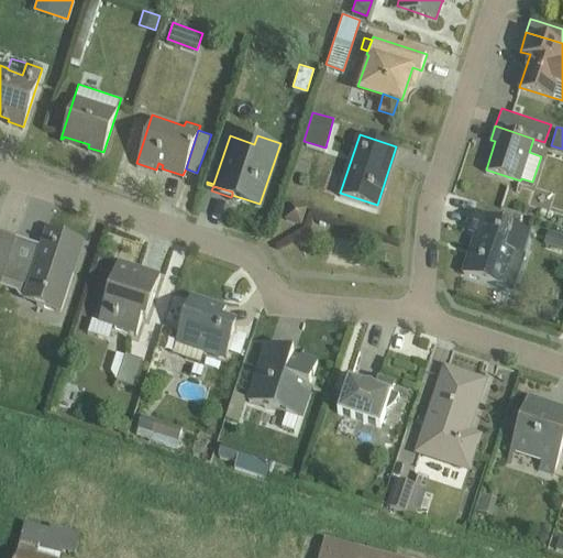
[(291,201),(286,216),(301,221),(307,206),(291,201)]
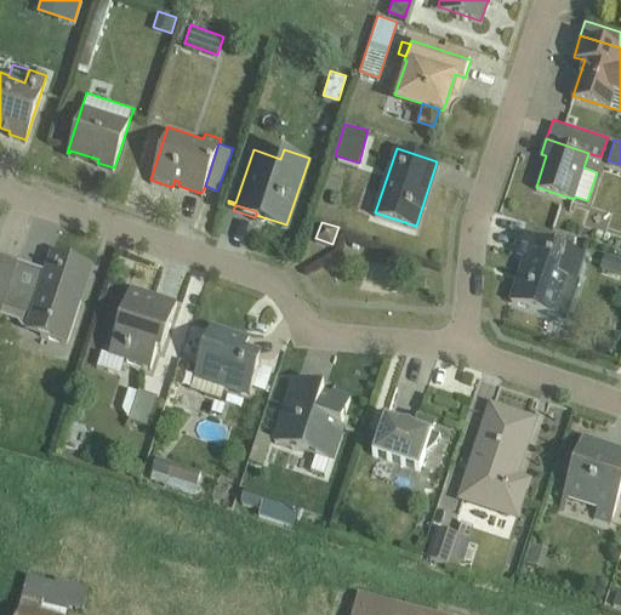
[(569,275),(577,278),(586,251),(524,231),(518,251),(527,254),(511,299),(550,311),(556,291),(562,294),(569,275)]
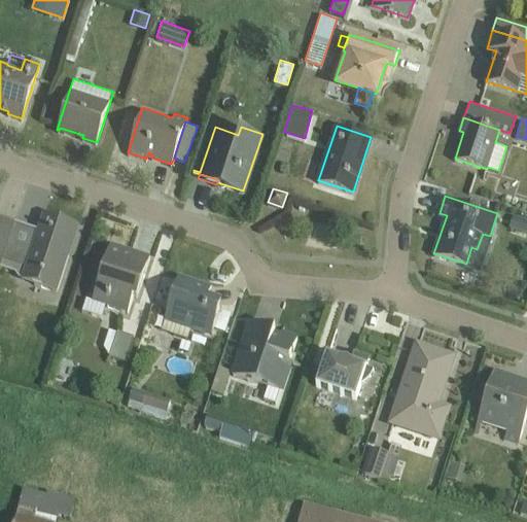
[(14,219),(0,263),(0,265),(13,270),(21,277),(57,289),(69,251),(63,249),(72,221),(43,211),(38,227),(14,219)]
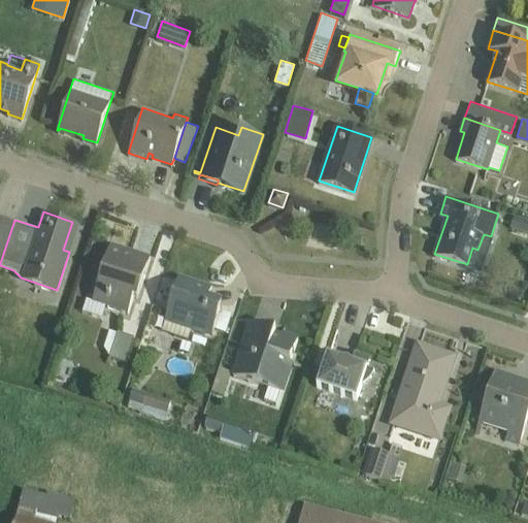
[(527,218),(514,214),(510,225),(527,230),(527,228),(527,218)]
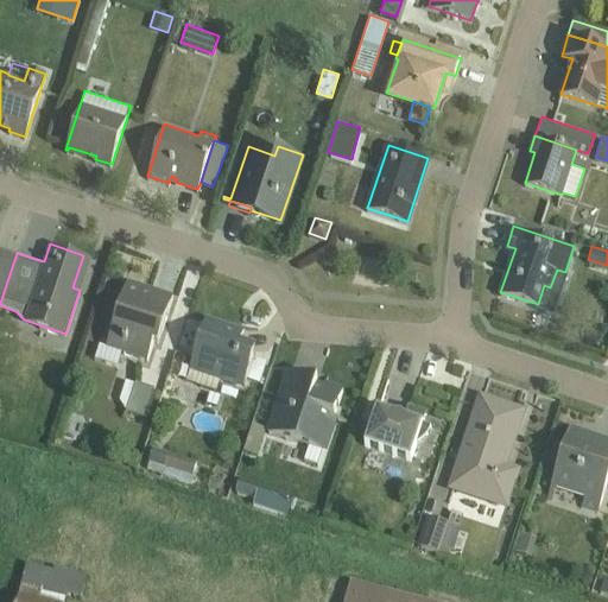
[(0,303),(17,253),(0,247),(0,303)]
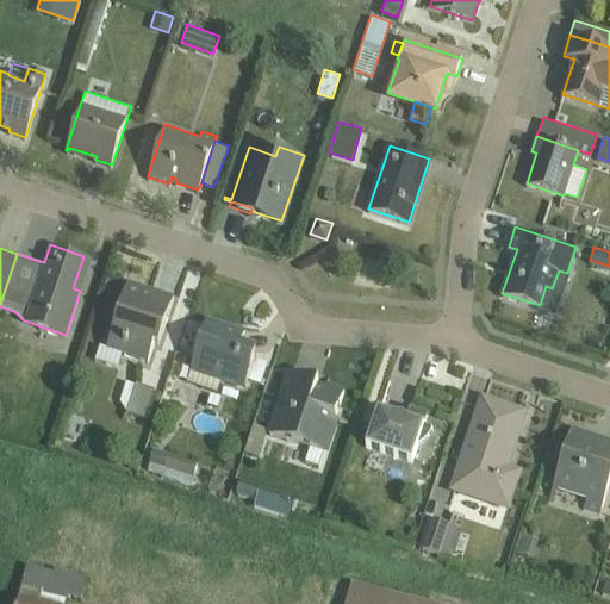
[(73,288),(80,291),(92,259),(83,256),(73,288)]
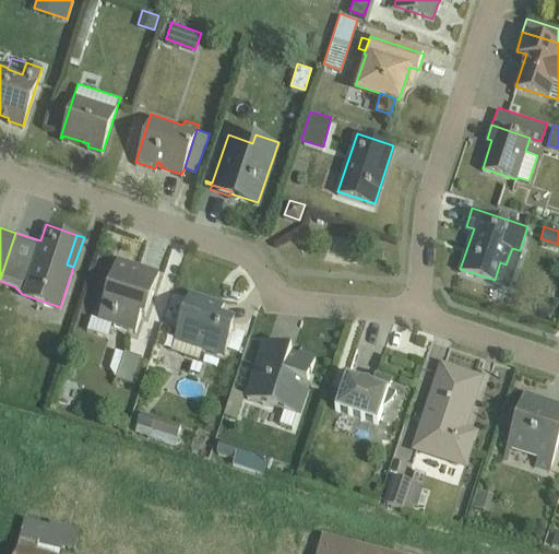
[(500,262),(495,280),(494,283),(508,287),(520,250),(512,248),(506,264),(500,262)]
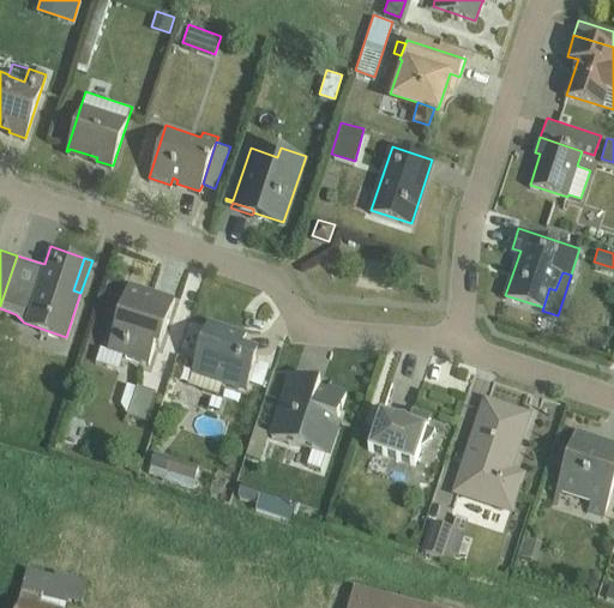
[(113,330),(107,349),(148,362),(155,343),(160,344),(175,296),(156,290),(155,296),(145,293),(146,288),(125,282),(110,329),(113,330)]
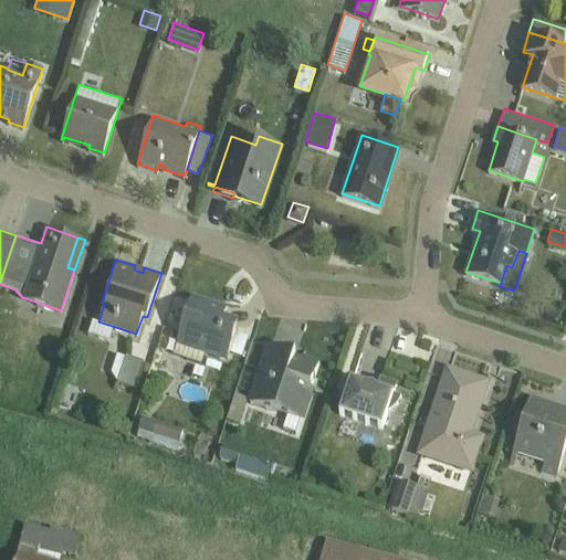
[(177,341),(206,351),(227,358),(229,349),(236,330),(236,326),(233,324),(222,319),(228,305),(192,294),(177,341)]
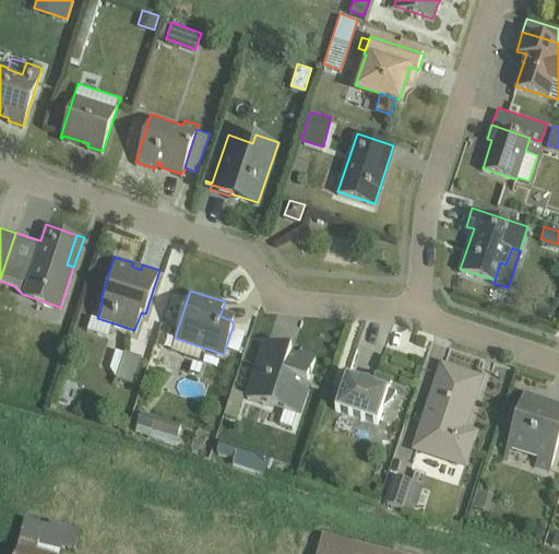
[(233,327),(226,345),(239,350),(246,330),(233,327)]
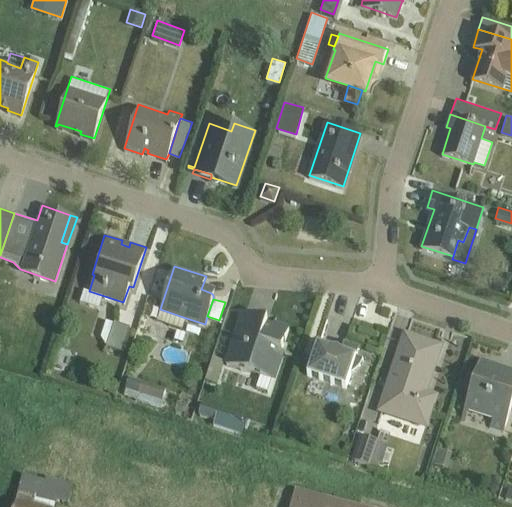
[(240,310),(224,361),(275,378),(285,350),(281,348),(289,326),(274,321),(277,311),(276,311),(270,326),(265,325),(267,317),(230,305),(229,307),(240,310)]
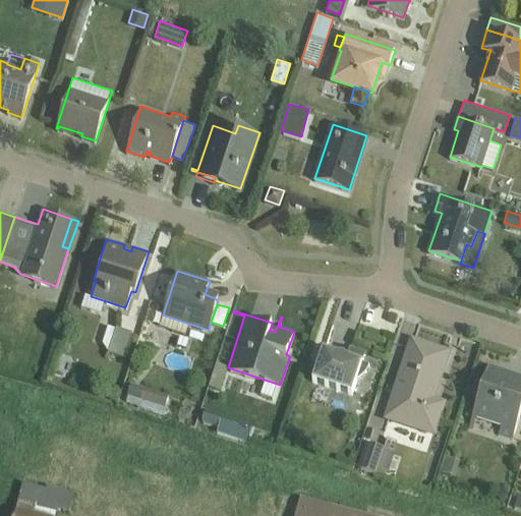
[(189,324),(163,314),(160,325),(186,333),(189,324)]
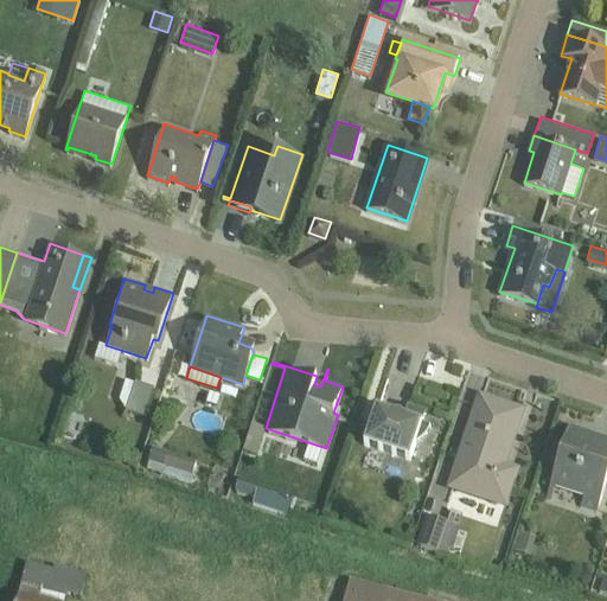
[(126,378),(120,396),(126,409),(145,414),(153,385),(135,379),(135,382),(126,378)]
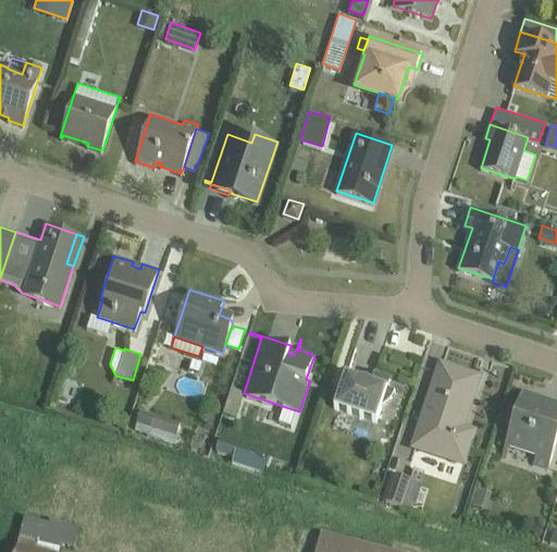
[(442,363),(413,446),(465,464),(478,427),(461,421),(477,375),(442,363)]
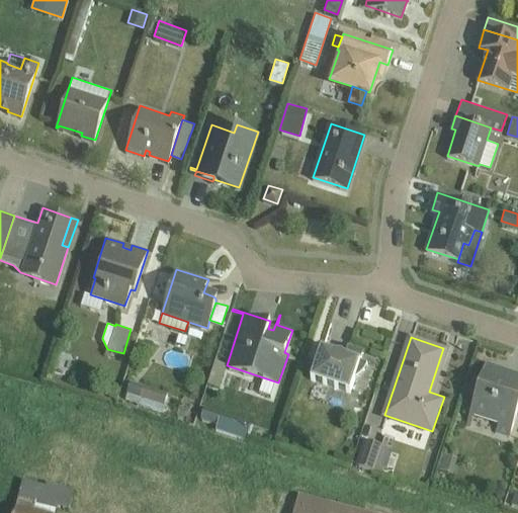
[(343,357),(320,349),(311,376),(350,389),(354,374),(358,373),(363,367),(367,361),(360,358),(363,349),(348,344),(345,353),(343,357)]
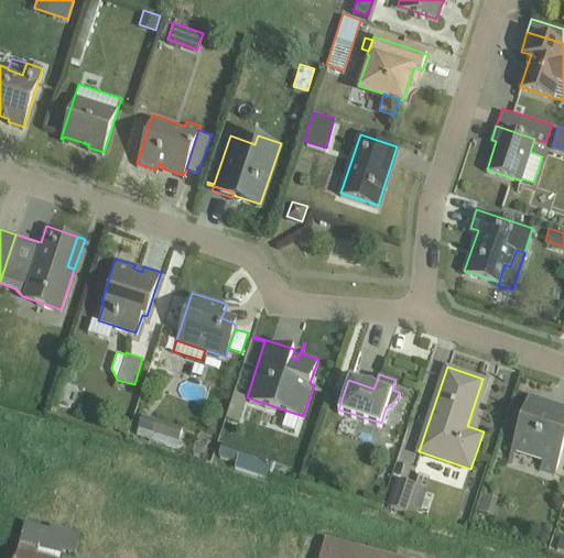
[(373,389),(376,384),(370,382),(366,381),(349,375),(348,380),(373,389)]
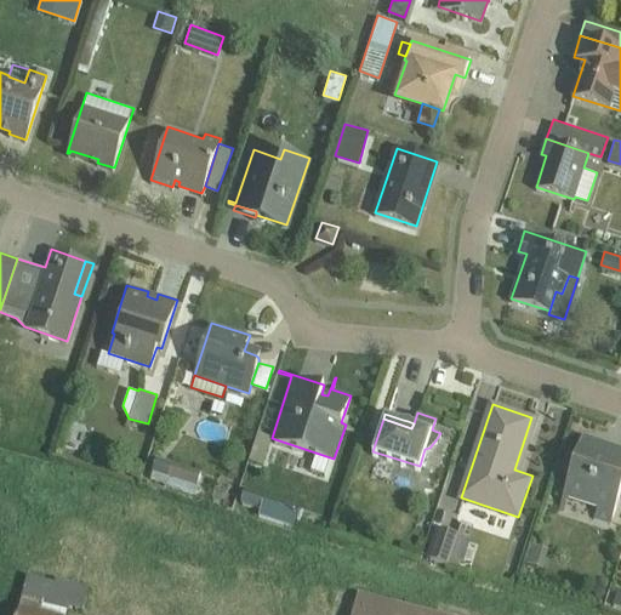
[(582,434),(558,506),(563,508),(567,496),(597,506),(593,514),(610,520),(620,487),(620,449),(582,437),(584,434),(582,434)]
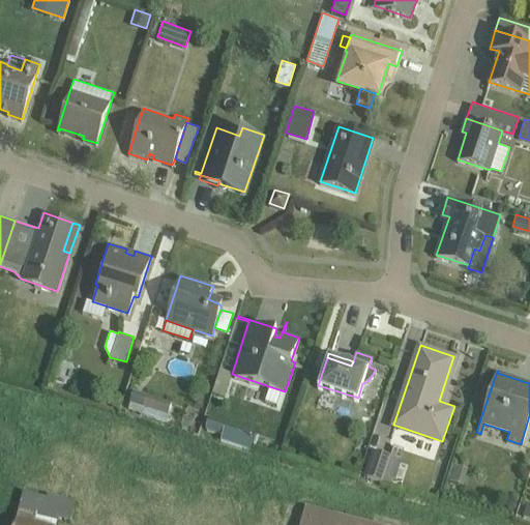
[(134,388),(128,406),(168,418),(170,412),(169,411),(171,402),(134,388)]
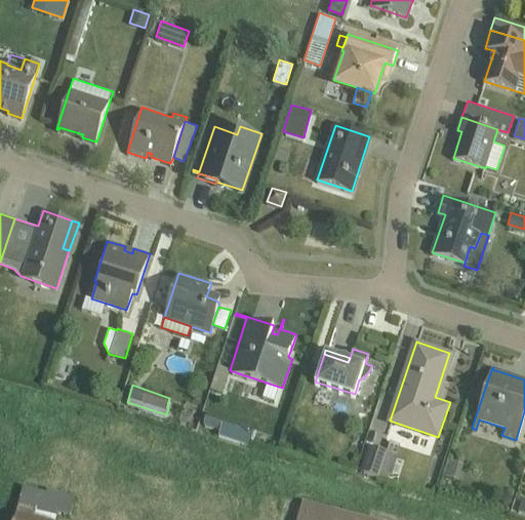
[(207,410),(203,422),(219,428),(217,433),(249,443),(254,428),(207,410)]
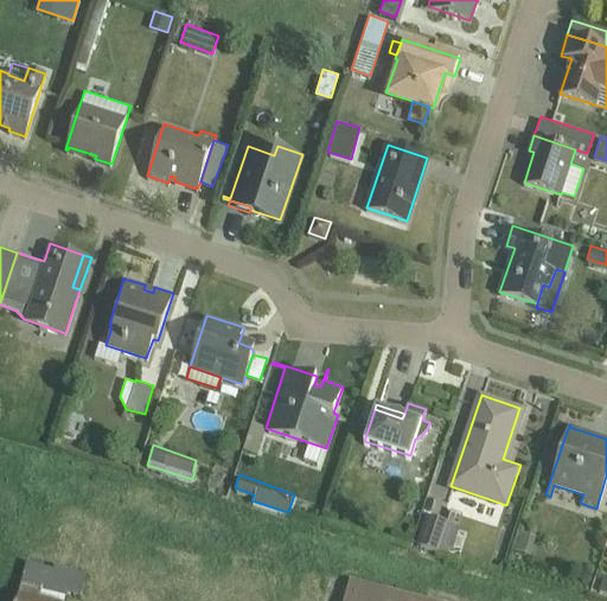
[(427,513),(417,542),(439,550),(440,547),(448,549),(449,545),(452,547),(459,524),(427,513)]
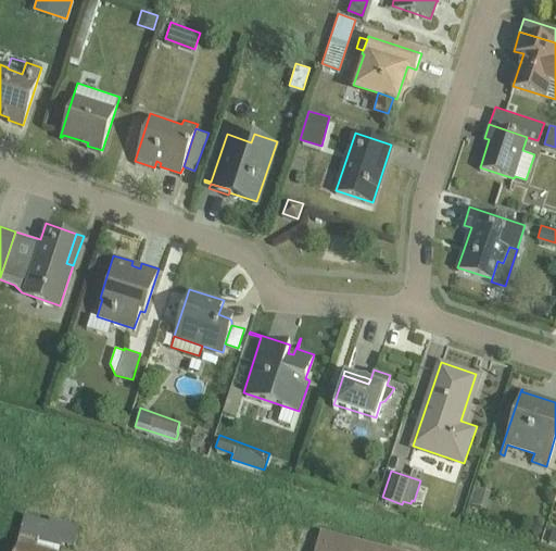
[(477,485),(471,502),(485,506),(491,489),(477,485)]
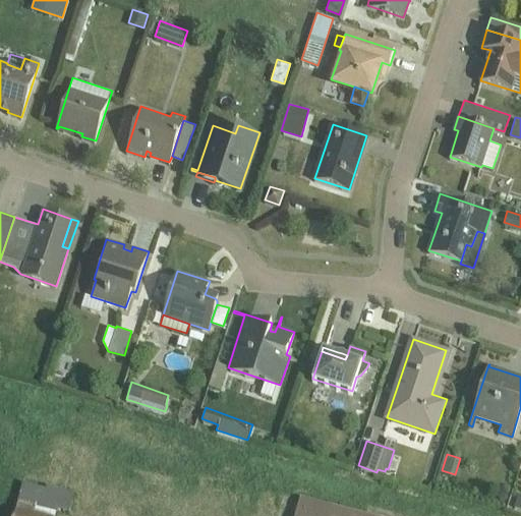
[(23,481),(14,515),(55,515),(58,506),(70,509),(74,491),(47,483),(47,486),(23,481)]
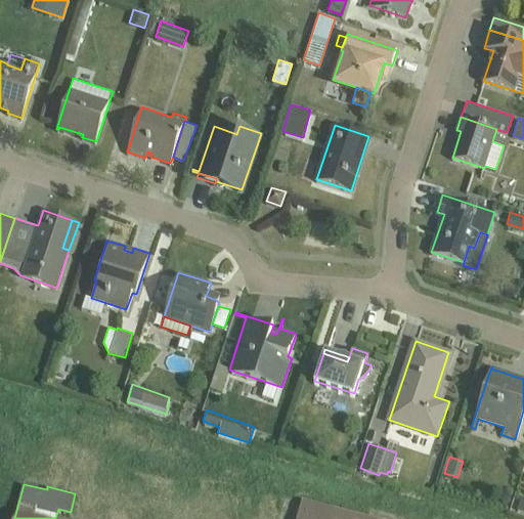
[(383,518),(302,498),(295,518),(383,518)]
